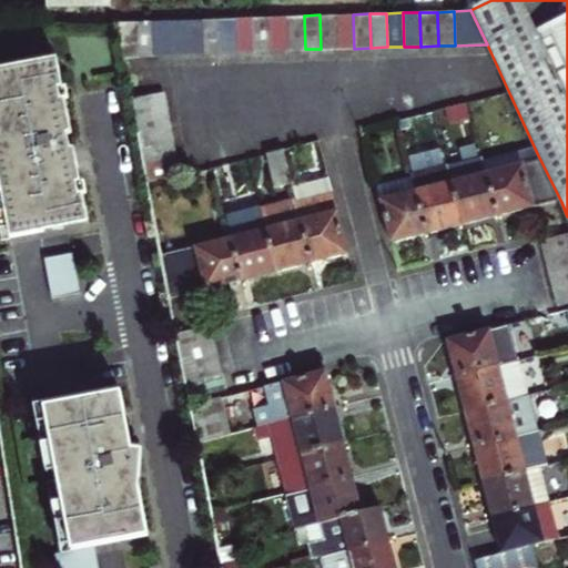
[(337,14),(320,14),(321,49),(338,49),(337,14)]
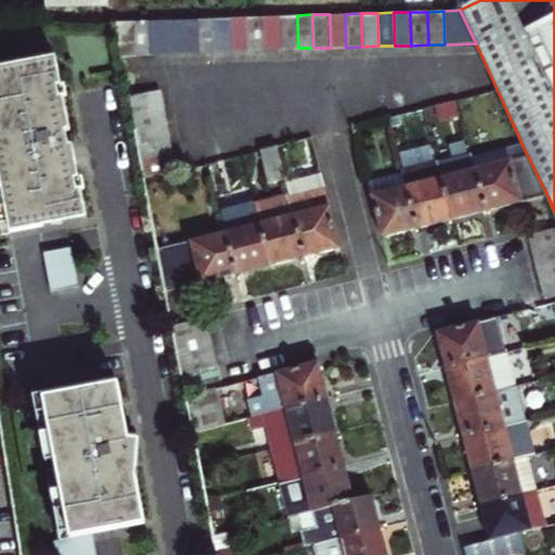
[(345,14),(330,14),(331,48),(346,48),(345,14)]
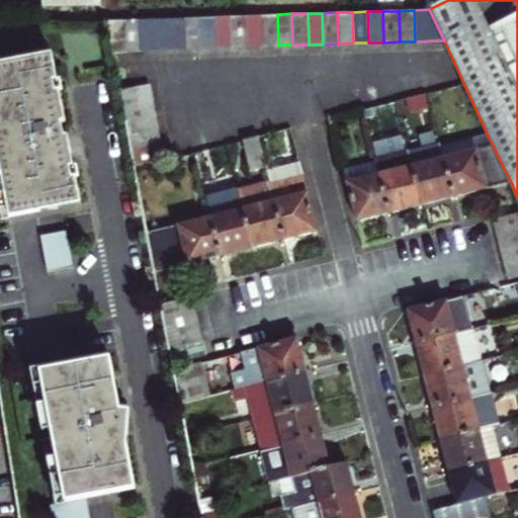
[(263,14),(247,15),(248,46),(264,46),(263,14)]
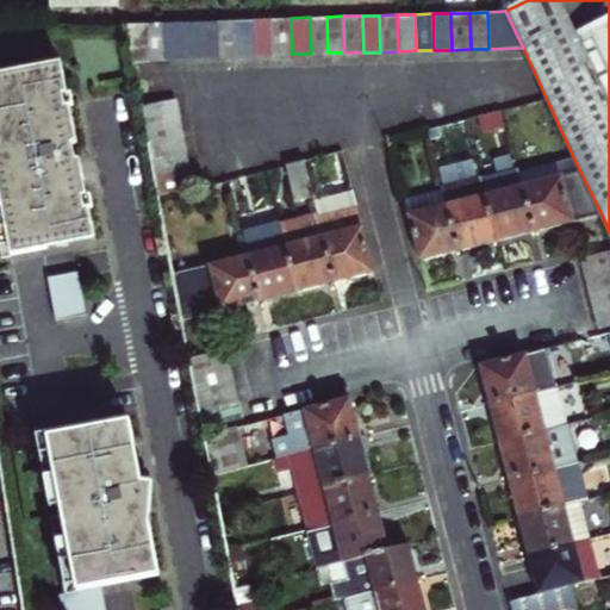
[(328,53),(327,17),(310,17),(311,54),(328,53)]
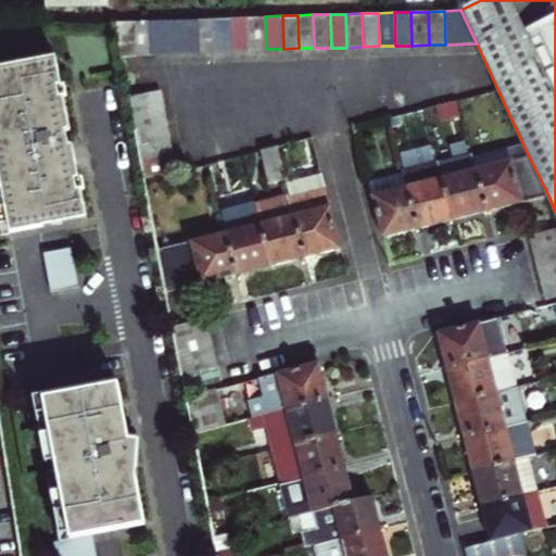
[(234,50),(250,49),(250,16),(241,16),(232,17),(234,50)]
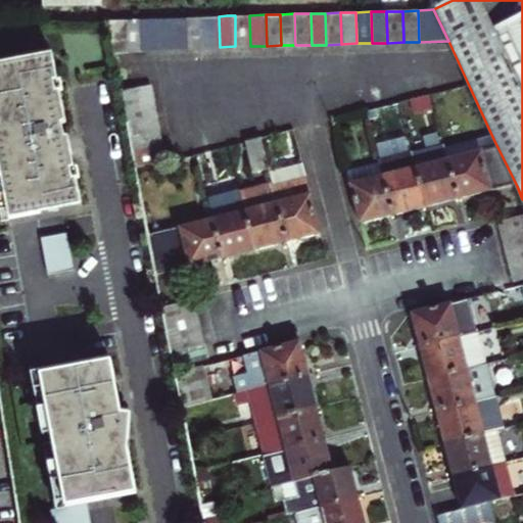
[(250,46),(249,15),(235,15),(235,46),(250,46)]
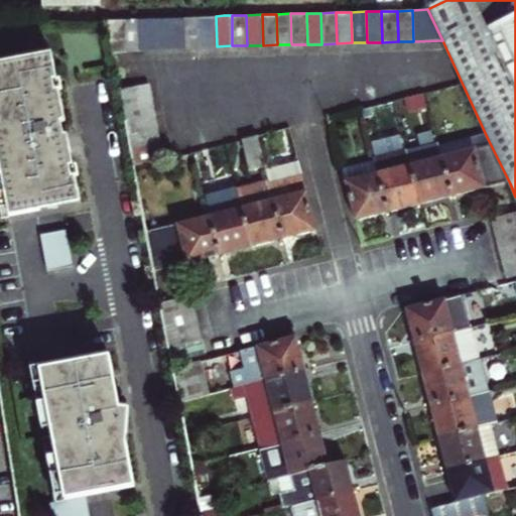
[(186,46),(186,16),(170,17),(171,47),(186,46)]
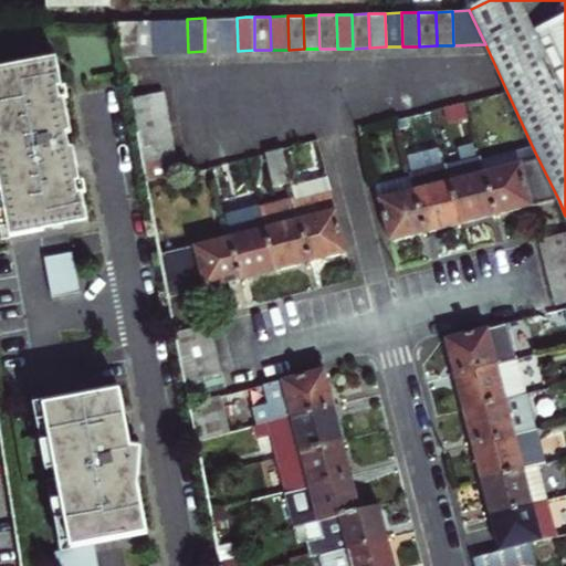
[(220,18),(205,18),(205,51),(221,51),(220,18)]
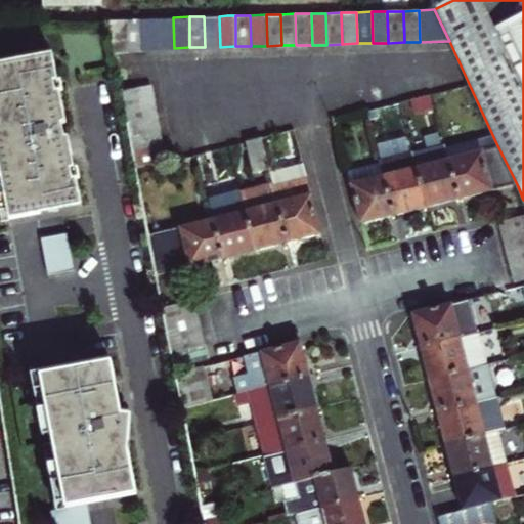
[(219,16),(204,16),(205,47),(220,47),(219,16)]
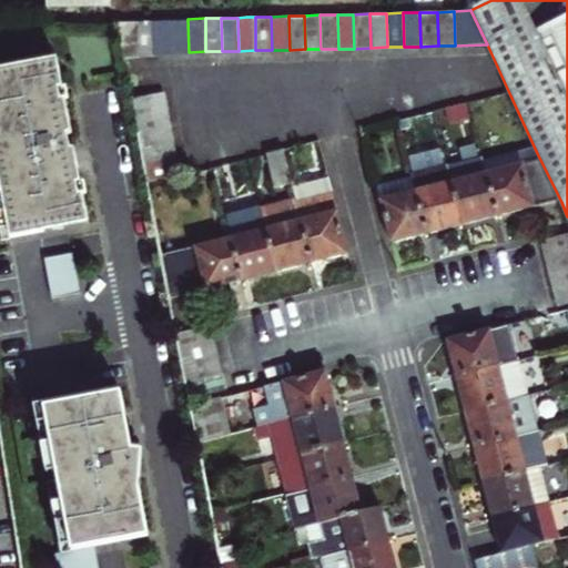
[(188,19),(171,20),(172,52),(189,52),(188,19)]
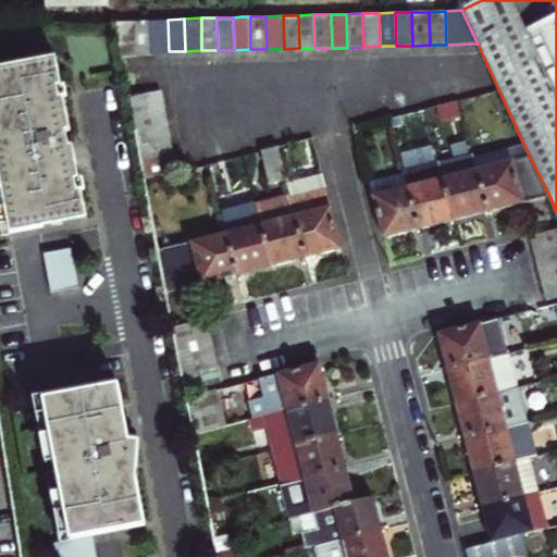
[(136,20),(115,21),(121,52),(137,52),(136,20)]
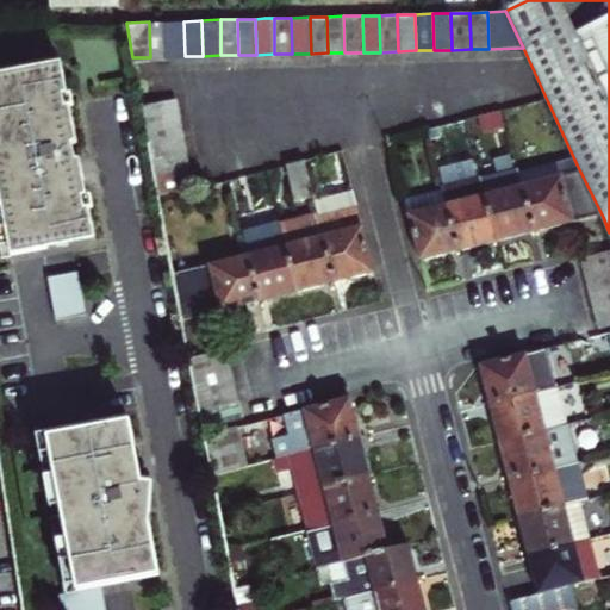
[(168,57),(167,22),(149,22),(150,57),(168,57)]
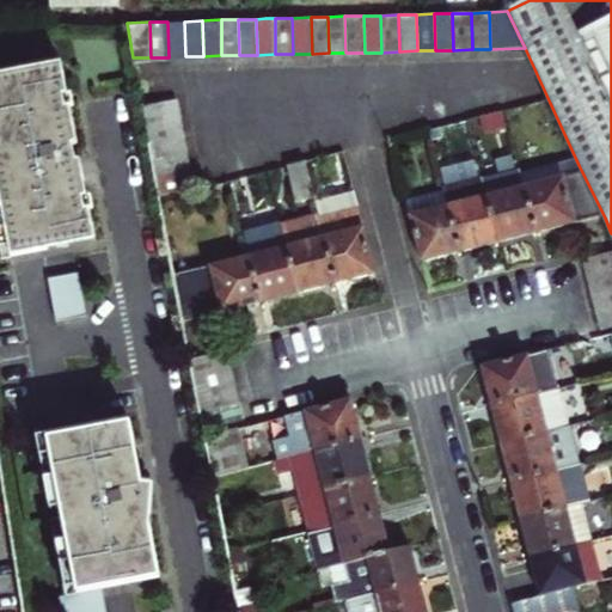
[(185,56),(184,22),(167,22),(169,57),(185,56)]
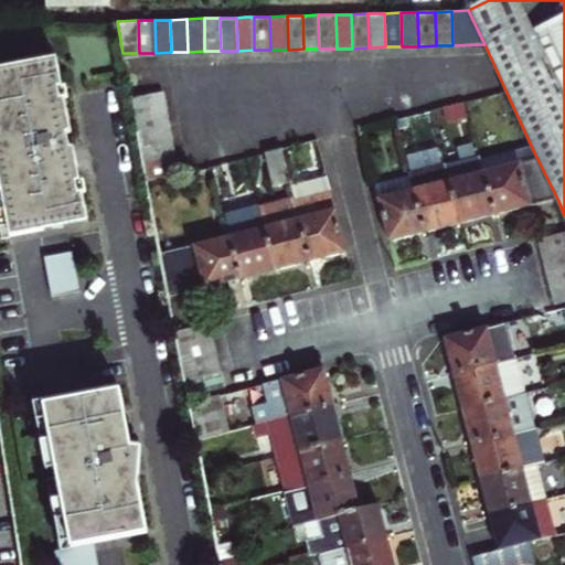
[(57,59),(0,68),(0,179),(11,236),(88,222),(75,148),(71,148),(67,134),(72,132),(57,59)]
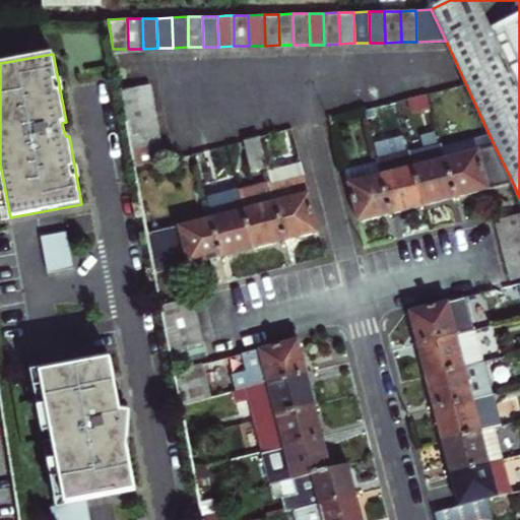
[(124,106),(156,100),(153,84),(122,90),(124,103),(124,106)]
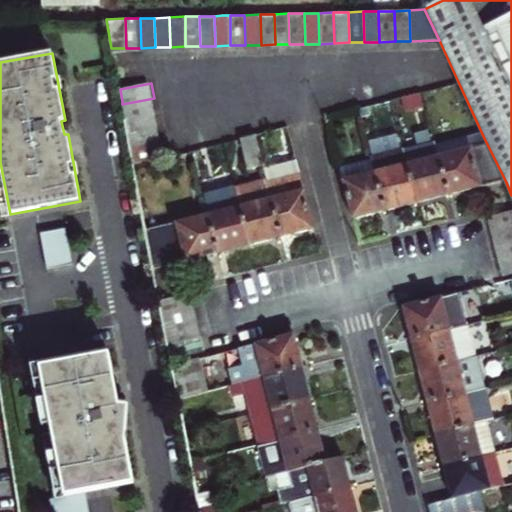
[(426,94),(395,102),(398,116),(429,108),(426,94)]
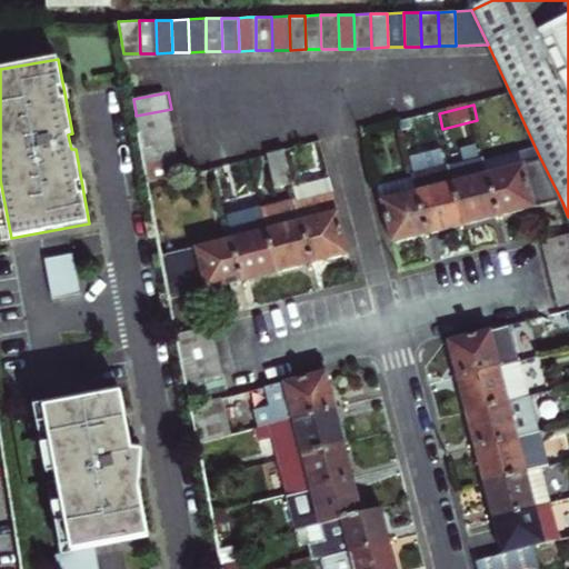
[(140,132),(175,126),(171,109),(136,116),(140,132)]
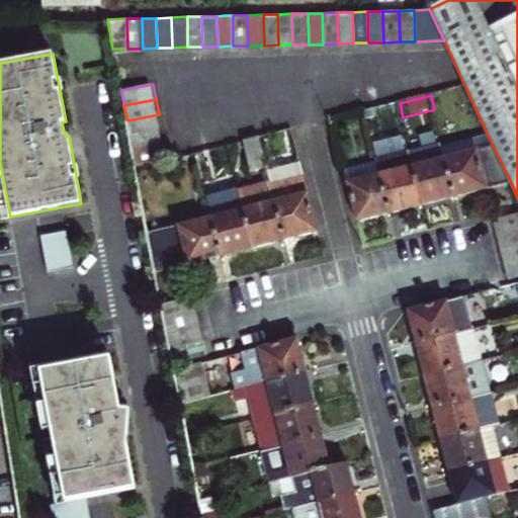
[(130,135),(162,130),(159,114),(127,120),(130,135)]
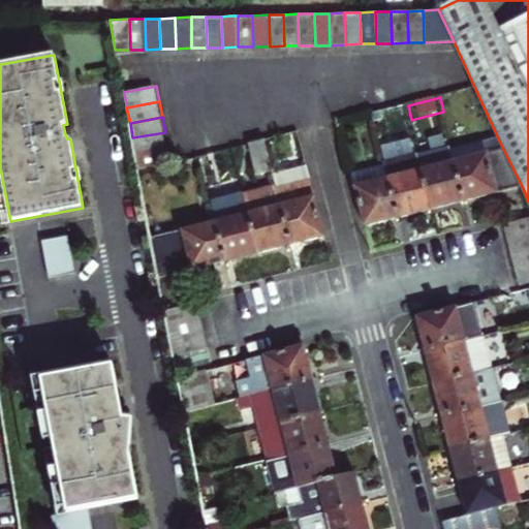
[(135,154),(167,148),(165,132),(132,137),(135,154)]
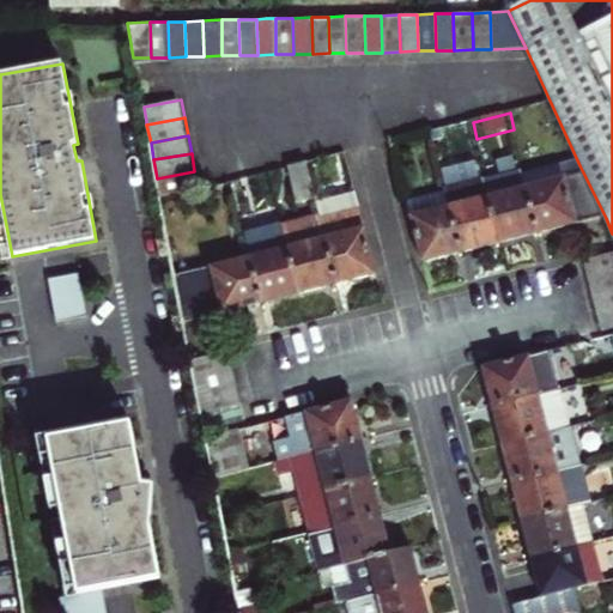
[(310,161),(290,167),(298,200),(319,195),(310,161)]
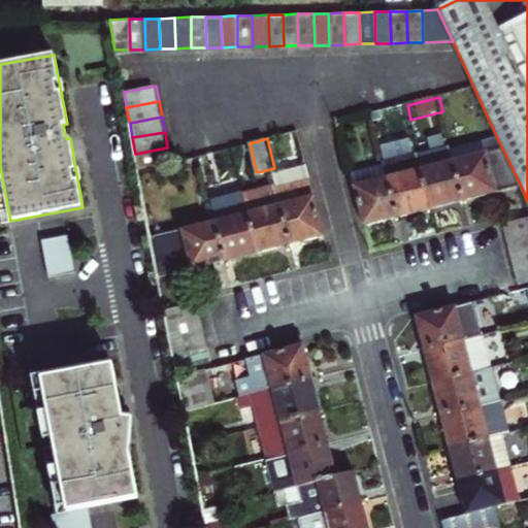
[(454,153),(466,202),(494,195),(522,188),(499,142),(454,153)]
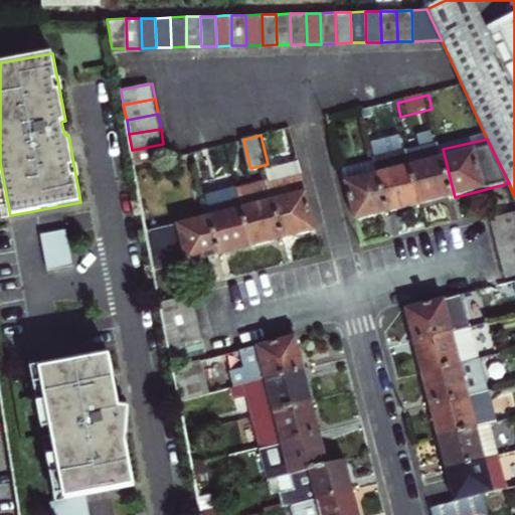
[(135,166),(167,158),(163,144),(132,150),(135,166)]
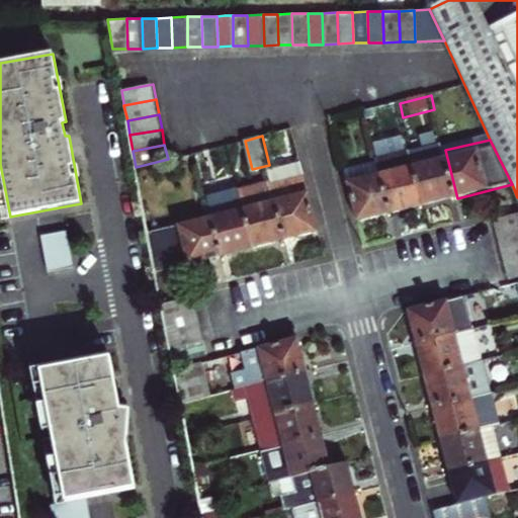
[(445,150),(413,157),(425,206),(441,202),(457,198),(445,150)]
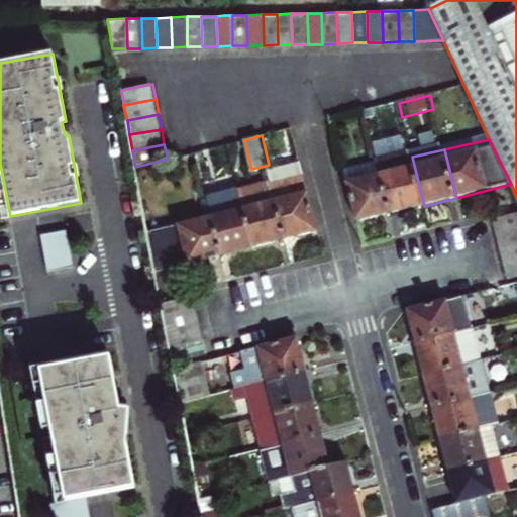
[(412,157),(380,164),(392,214),(409,210),(424,206),(412,157)]
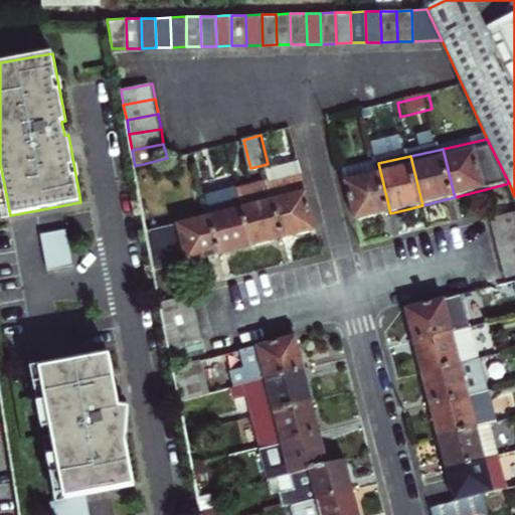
[(301,161),(269,169),(274,188),(286,238),(302,234),(317,230),(308,190),(301,161)]
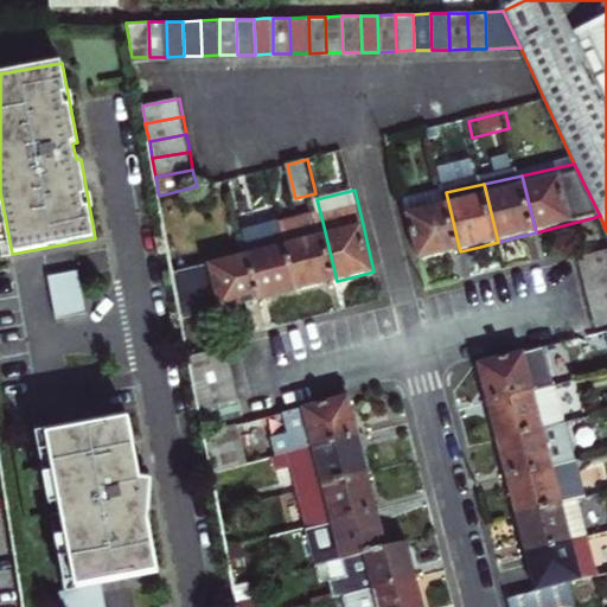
[(410,213),(421,261),(441,256),(460,251),(446,192),(422,198),(426,210),(410,213)]
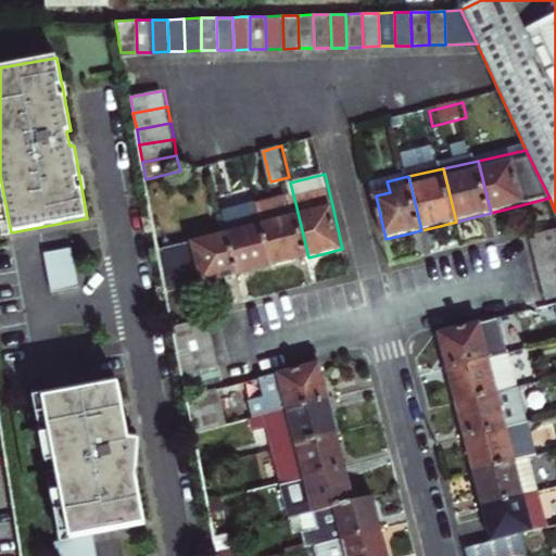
[(390,192),(387,181),(373,185),(376,196),(390,192)]
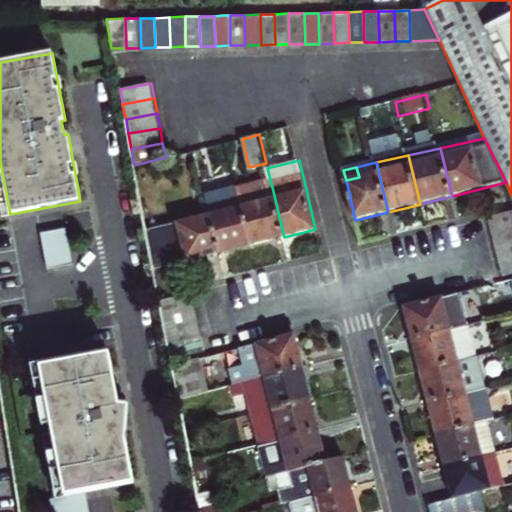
[(240,196),(251,245),(268,241),(284,237),(272,187),(240,196)]
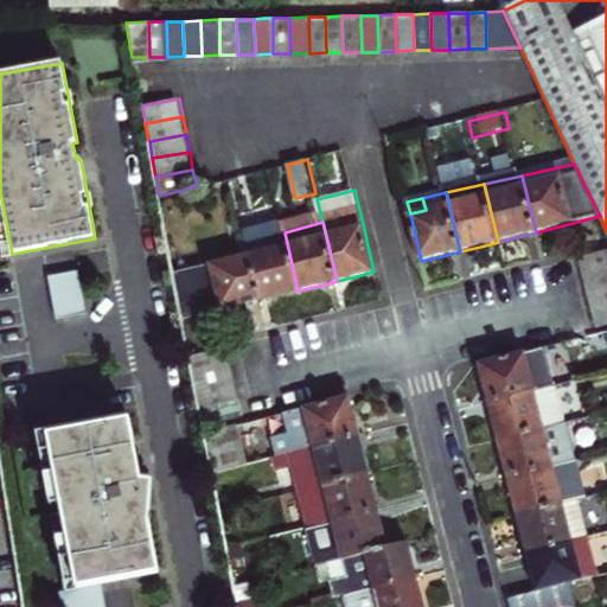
[(279,295),(298,291),(285,232),(282,223),(244,232),(249,254),(260,300),(279,295)]
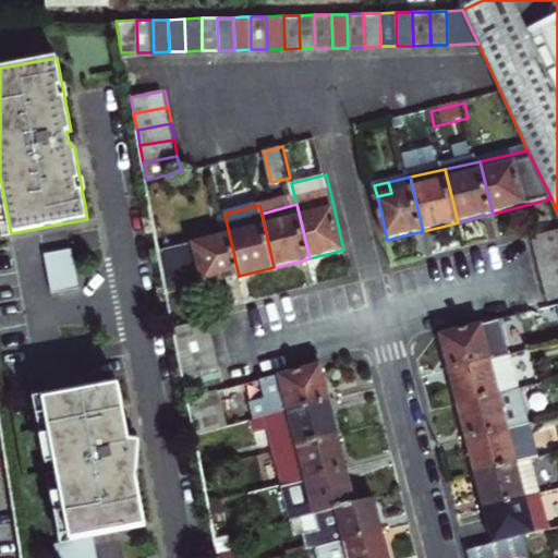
[(204,283),(239,276),(229,233),(160,250),(169,292),(204,283)]
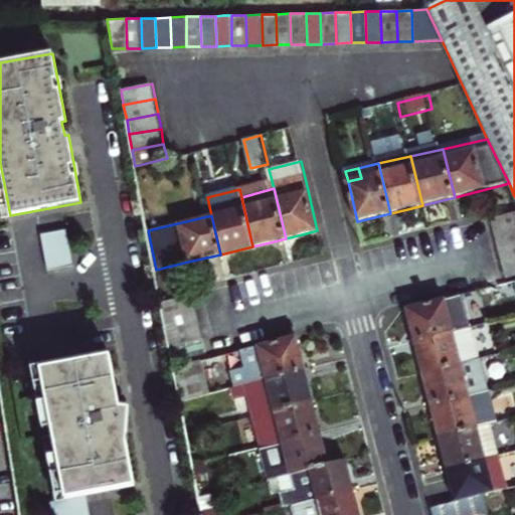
[(514,216),(494,222),(498,235),(514,231),(514,216)]
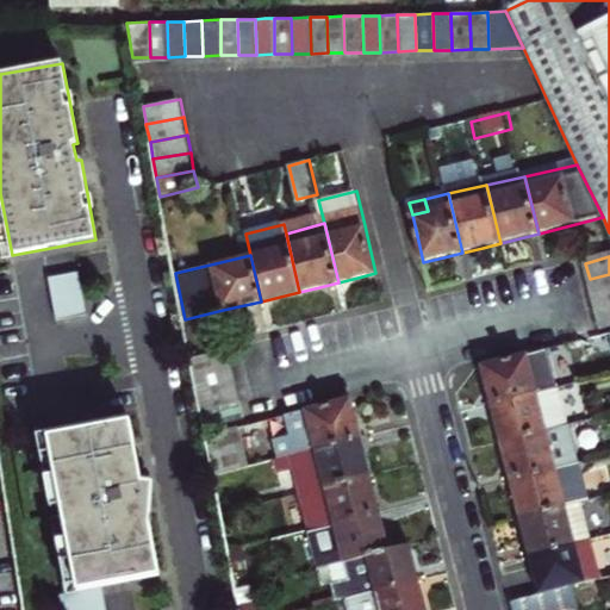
[(49,280),(58,322),(88,316),(79,273),(49,280)]
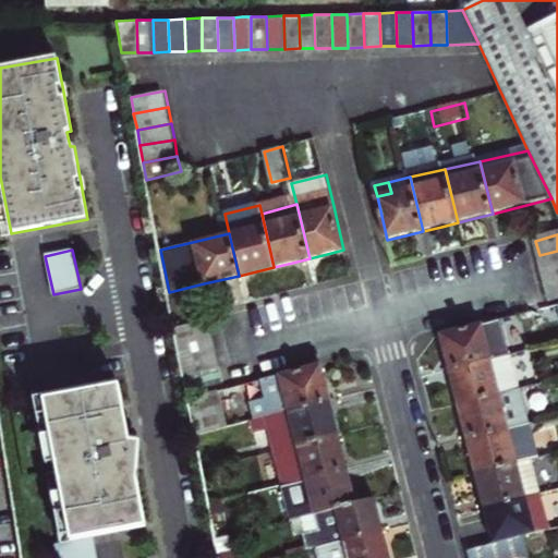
[(557,251),(540,255),(543,271),(557,267),(557,251)]
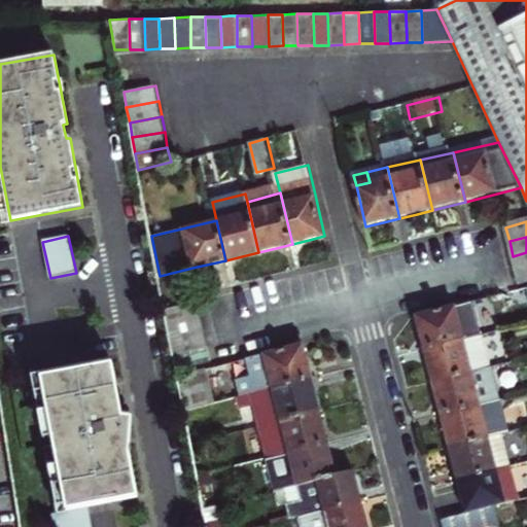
[(526,252),(513,256),(516,271),(526,268),(526,252)]
